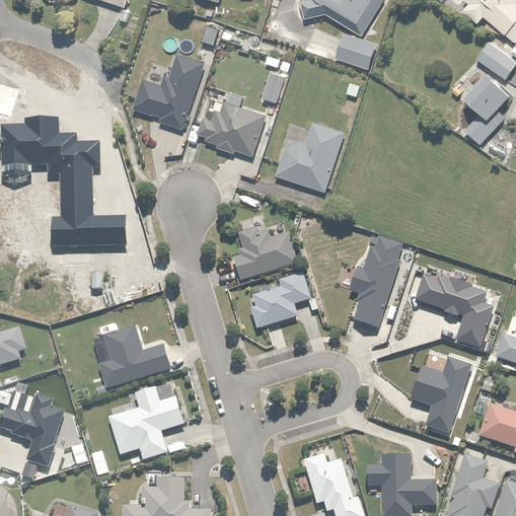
[(354,0),(353,2),(350,0),(300,0),(303,18),(325,14),(362,35),(381,0),(354,0)]
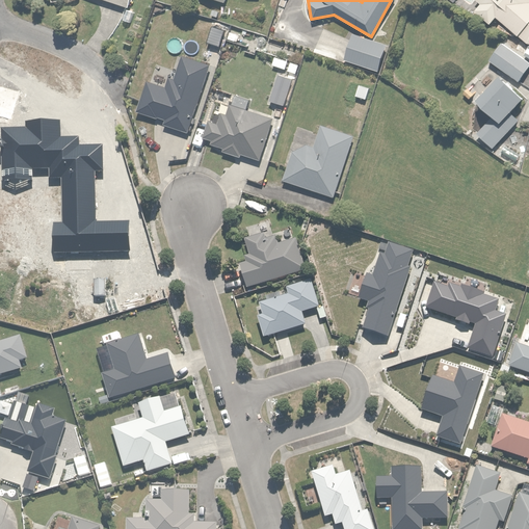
[(477,0),(480,3),(474,10),(491,24),(496,18),(526,42),(528,42),(528,0),(477,0)]
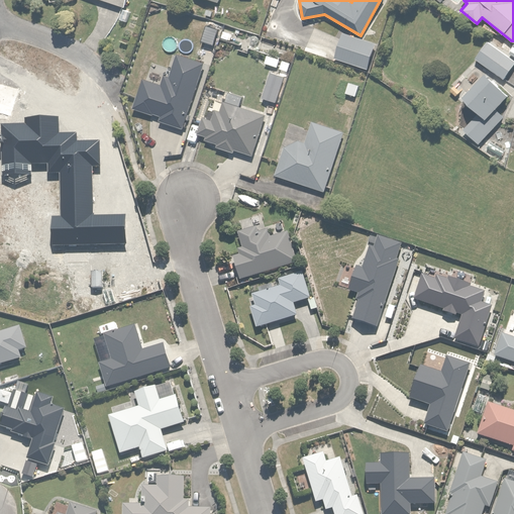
[(376,43),(342,33),(334,58),(368,68),(376,43)]
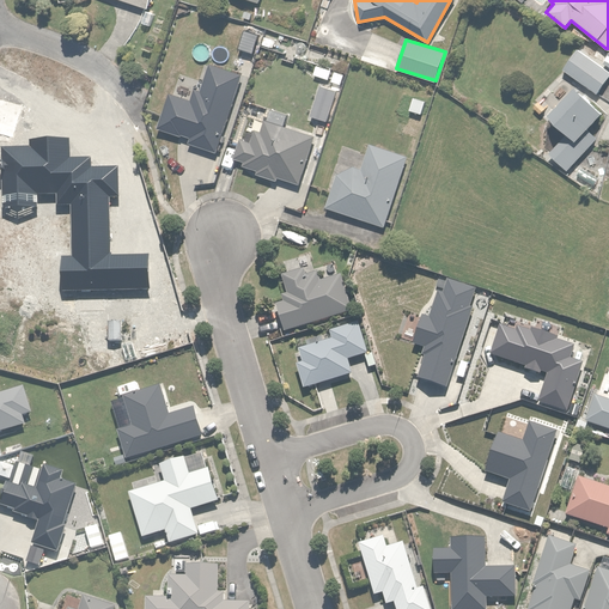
[(608,74),(608,72),(576,50),(564,68),(597,92),(608,74)]
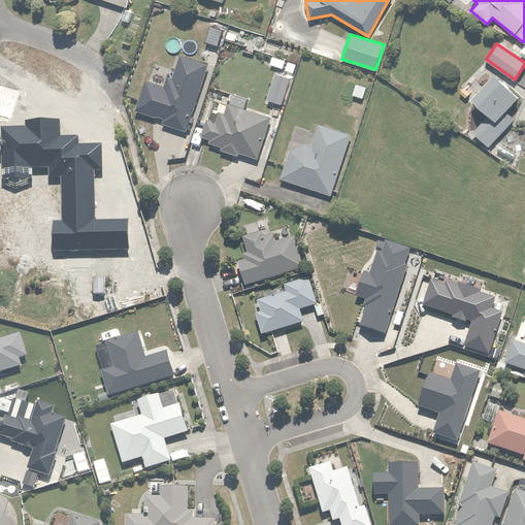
[(163,87),(145,80),(135,111),(163,120),(162,123),(186,131),(207,63),(181,55),(173,77),(167,75),(163,87)]
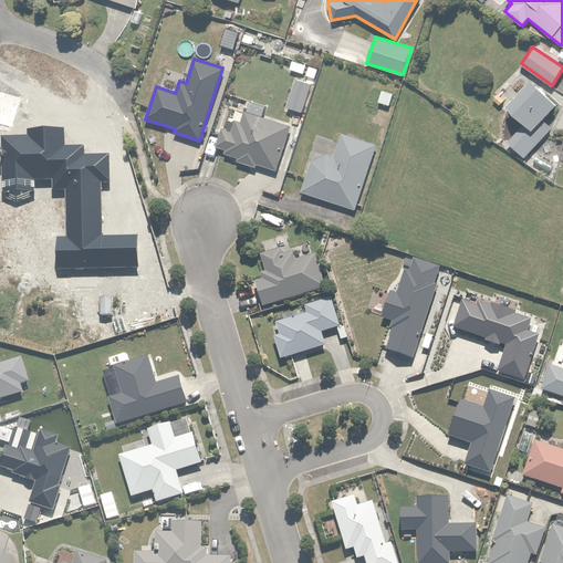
[(559,105),(532,82),(509,111),(523,123),(507,141),(525,157),(551,127),(545,122),(559,105)]
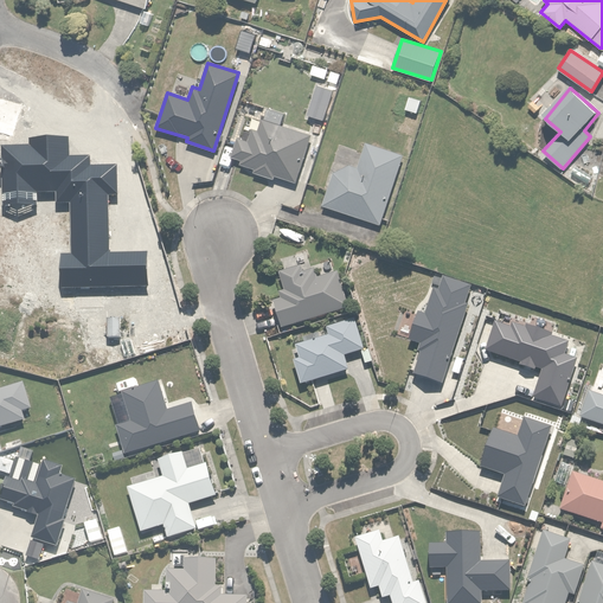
[(23,104),(0,96),(0,134),(12,138),(23,104)]
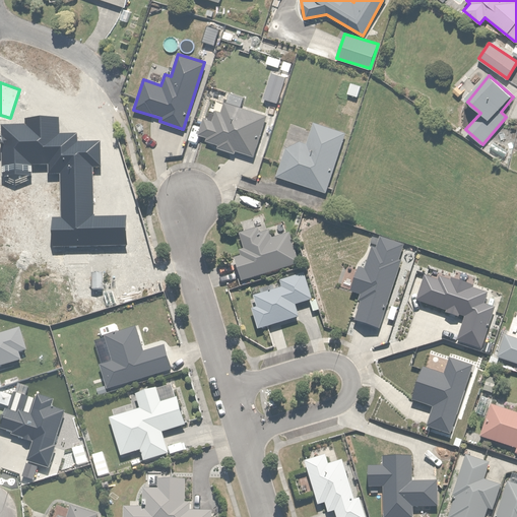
[(361,83),(348,82),(346,93),(359,95),(361,83)]
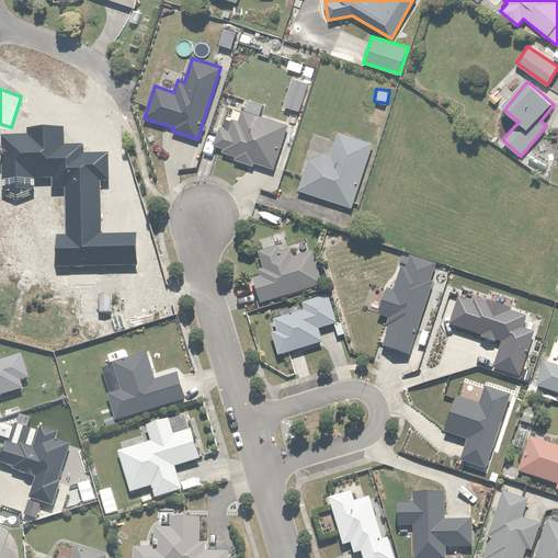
[(228,128),(219,126),(215,144),(225,147),(224,151),(231,154),(231,157),(252,162),(253,159),(274,166),(286,124),(241,111),(239,121),(231,118),(228,128)]
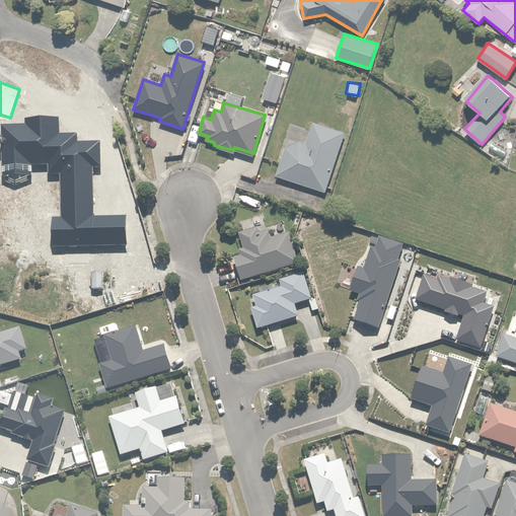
[(286,146),(275,174),(324,192),(345,133),(312,122),(306,142),(300,140),(286,146)]
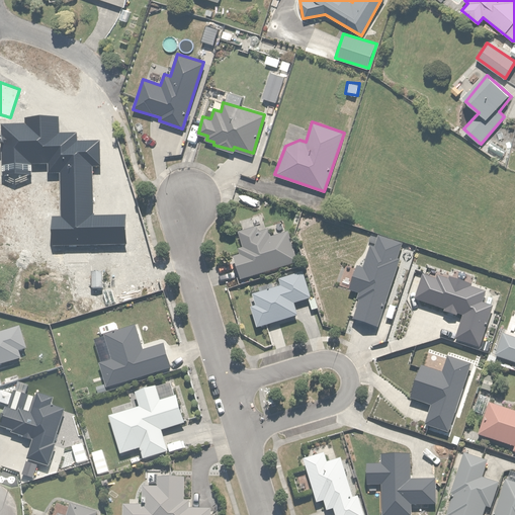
[(61,131),(35,132),(37,163),(47,162),(48,174),(60,173),(60,195),(67,195),(67,209),(94,208),(93,166),(99,165),(98,141),(76,142),(75,133),(61,134),(61,131)]
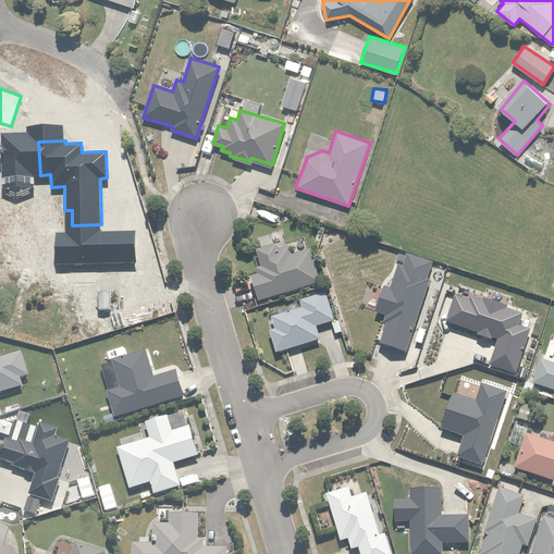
[(258,299),(318,281),(308,249),(291,255),(288,246),(278,249),(275,243),(256,248),(261,266),(256,267),(257,273),(250,275),(258,299)]
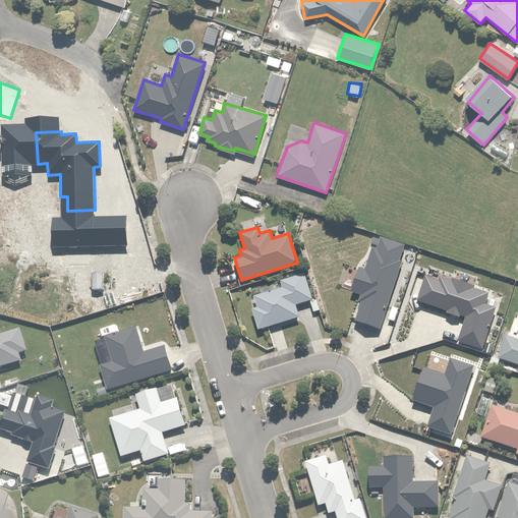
[(311,298),(303,274),(280,281),(282,286),(253,295),(257,307),(251,309),(257,329),(299,317),(295,303),(311,298)]
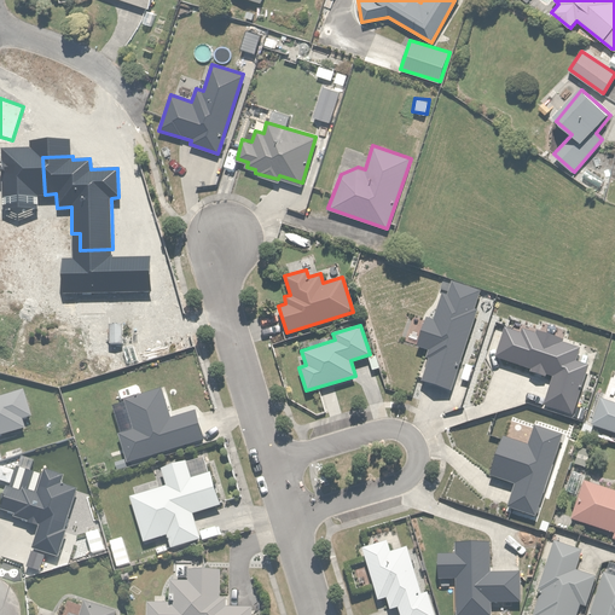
[(598,398),(590,424),(614,431),(614,400),(614,402),(598,398)]
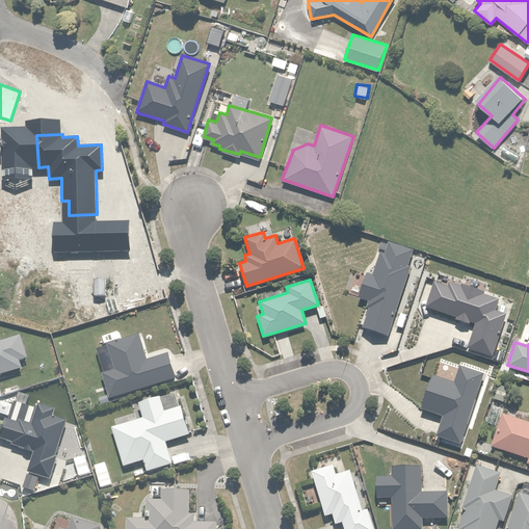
[(142,418),(111,427),(123,466),(142,459),(146,471),(172,464),(164,438),(188,430),(181,406),(164,412),(160,396),(138,403),(142,418)]
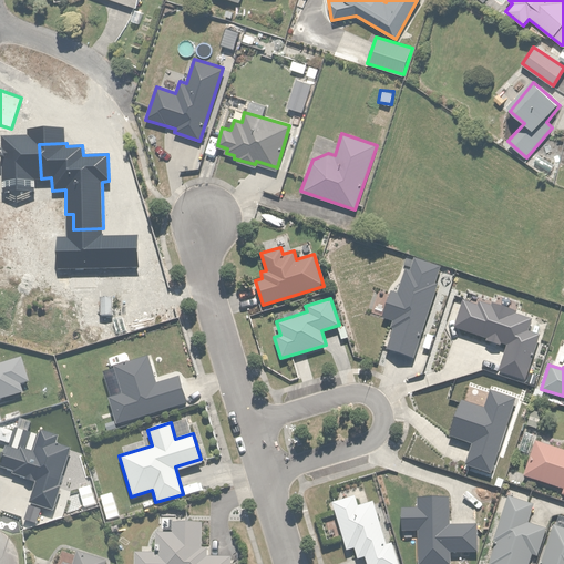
[(563,449),(533,441),(532,444),(523,477),(563,488),(561,494),(563,495),(563,449)]
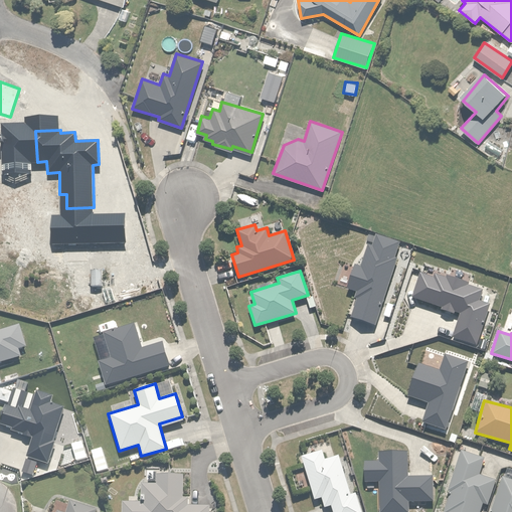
[(322,449),(301,456),(314,499),(321,497),(324,508),(330,506),(332,511),(362,511),(356,491),(349,493),(338,455),(325,458),(322,449)]
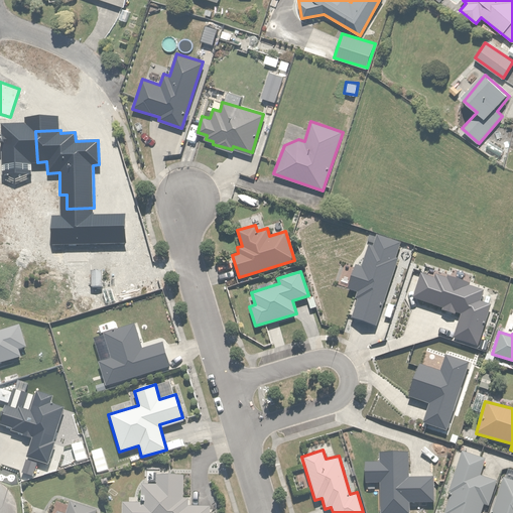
[(484,460),(461,452),(447,491),(452,492),(444,512),(480,512),(483,505),(489,506),(497,481),(479,475),(484,460)]
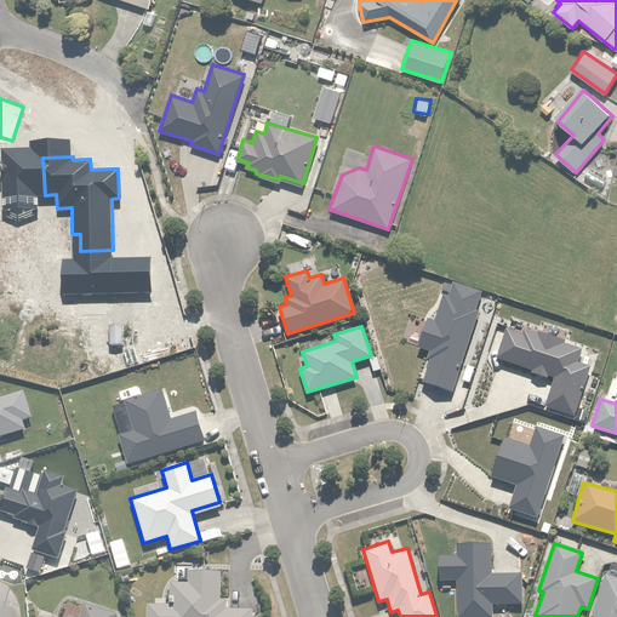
[(220,572),(196,571),(196,560),(172,559),(172,573),(188,575),(188,581),(170,581),(170,604),(148,603),(147,616),(251,616),(252,610),(227,609),(227,593),(220,593),(220,572)]
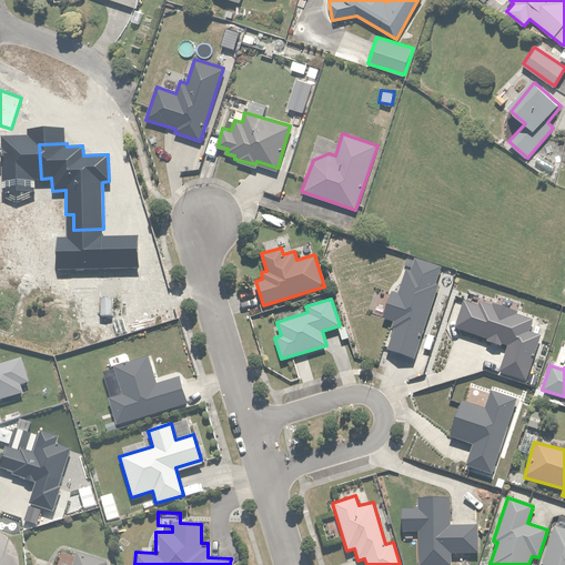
[(564,564),(564,528),(553,525),(541,564),(564,564)]
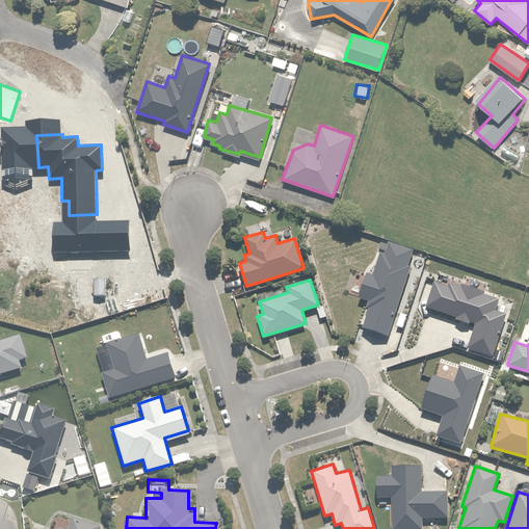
[(97,528),(99,526),(73,518),(69,528),(67,528),(60,527),(59,528),(97,528)]
